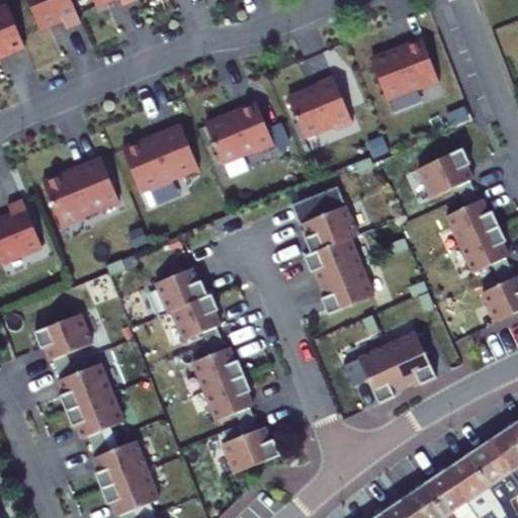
[(28,0),(41,34),(61,27),(65,36),(84,29),(72,0),(28,0)]
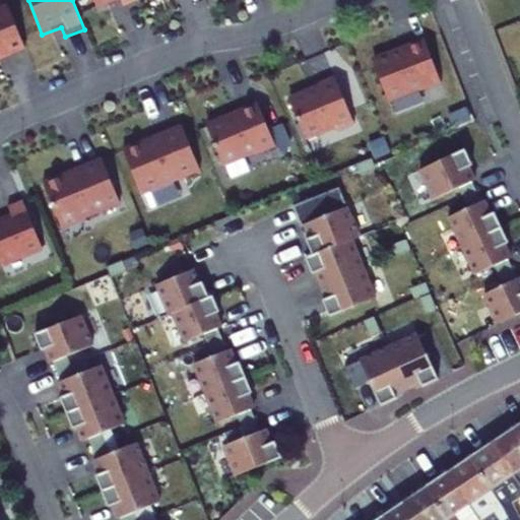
[(91,0),(98,13),(122,3),(126,11),(138,6),(135,0),(91,0)]
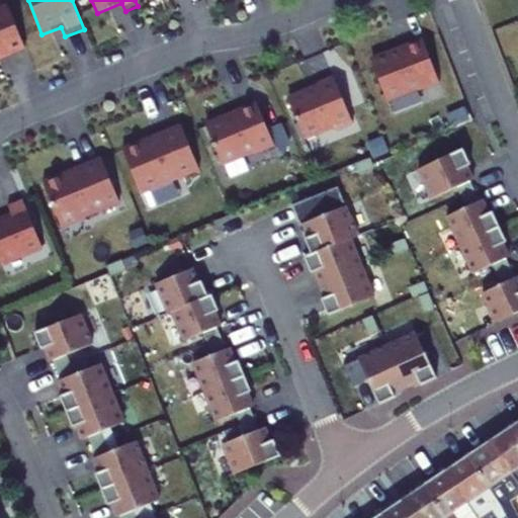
[(0,11),(0,69),(31,56),(10,7),(0,11)]
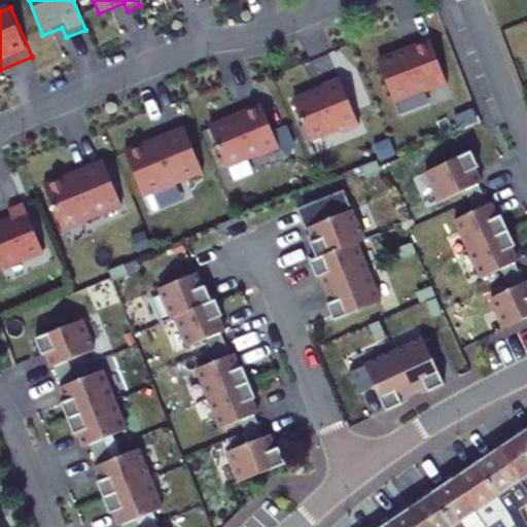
[(429,39),(377,62),(392,100),(424,89),(425,92),(447,83),(429,39)]
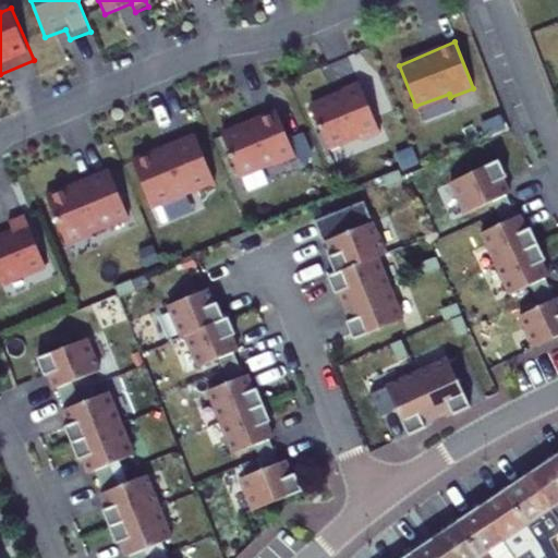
[(305,109),(326,158),(358,145),(365,148),(384,141),(361,86),(305,109)]
